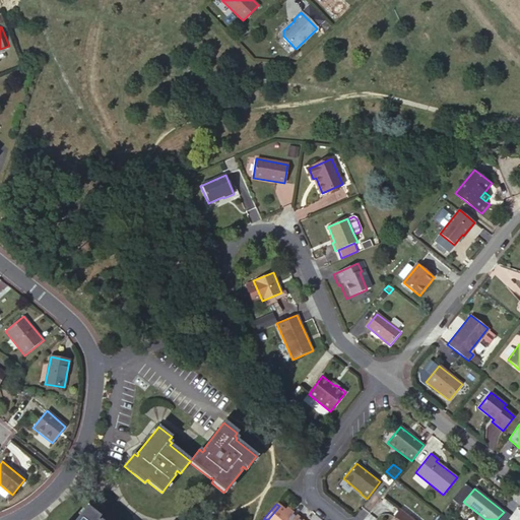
[(268,519),(294,519),(298,516),(291,511),(289,514),(284,510),(279,506),(268,519)]
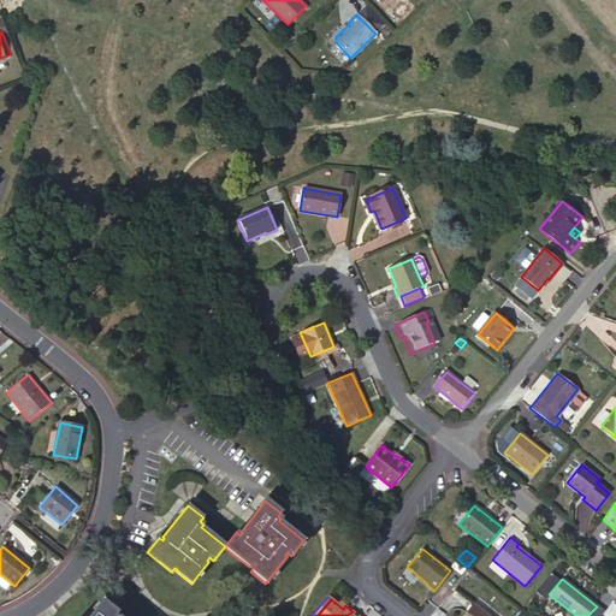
[(114,615),(118,612),(102,600),(90,615),(114,615)]
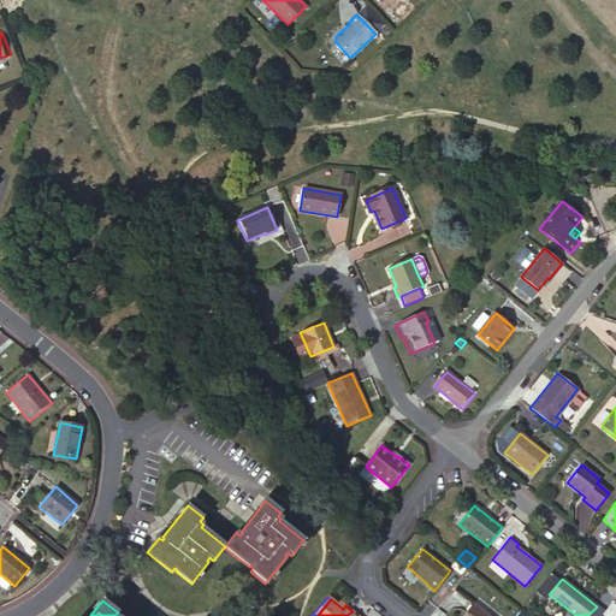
[(463,615),(487,615),(474,604),(463,615)]
